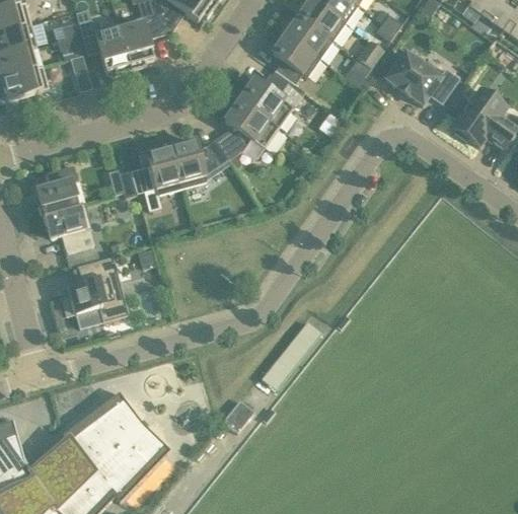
[(0,32),(31,24),(24,0),(0,0),(2,8),(0,8),(0,32)]
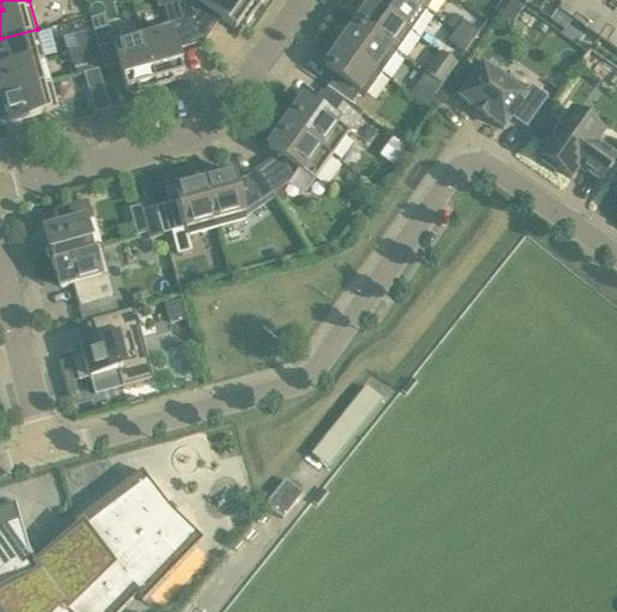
[(139,28),(156,83),(175,77),(173,73),(184,69),(173,29),(195,23),(178,0),(167,0),(167,1),(164,1),(169,19),(139,28)]
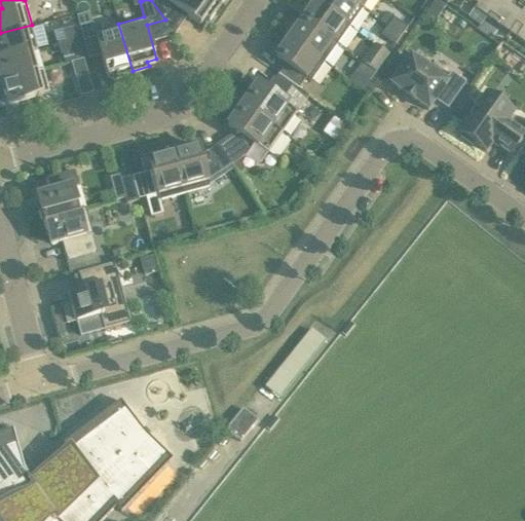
[(151,0),(165,20),(177,4),(200,22),(207,14),(210,16),(219,5),(212,0),(151,0)]
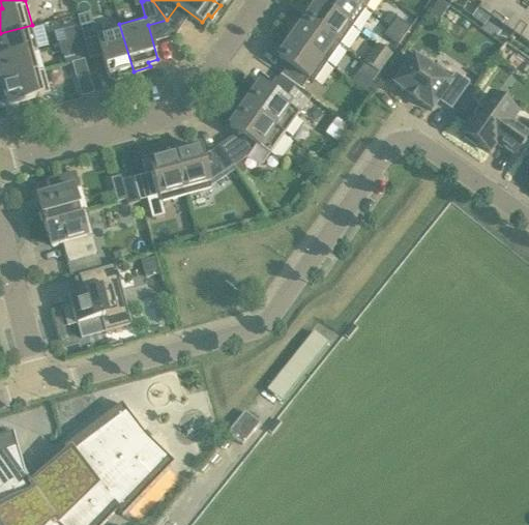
[(310,9),(304,17),(340,42),(353,24),(320,0),(311,0),(305,6),(310,9)]
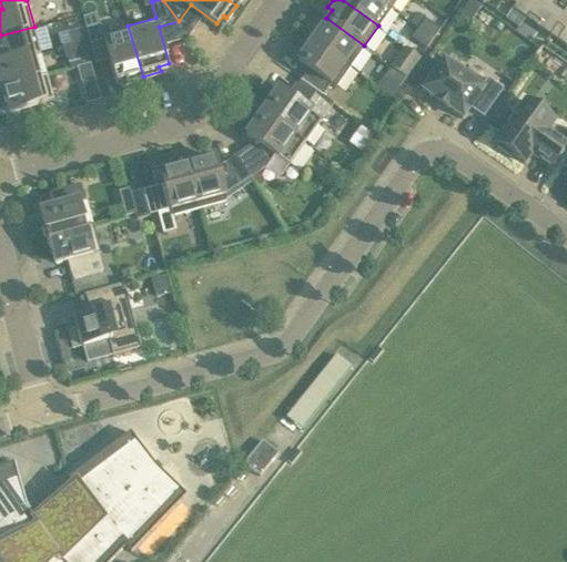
[(343,0),(378,26),(392,6),(383,0),(343,0)]
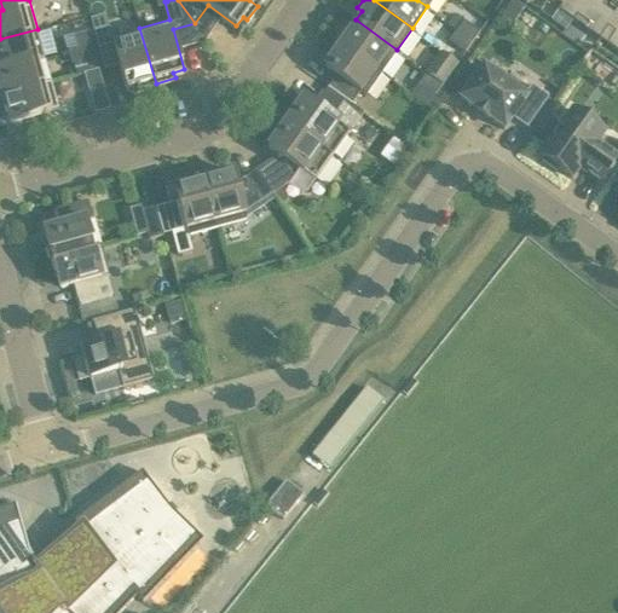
[(560,0),(562,1),(552,16),(567,25),(577,12),(576,11),(583,0),(560,0)]
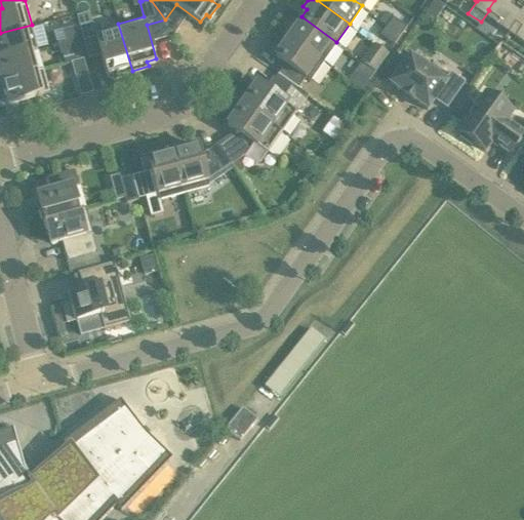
[(494,0),(488,9),(489,10),(498,16),(496,21),(509,30),(516,20),(515,20),(522,9),(521,8),(512,1),(513,0),(494,0)]
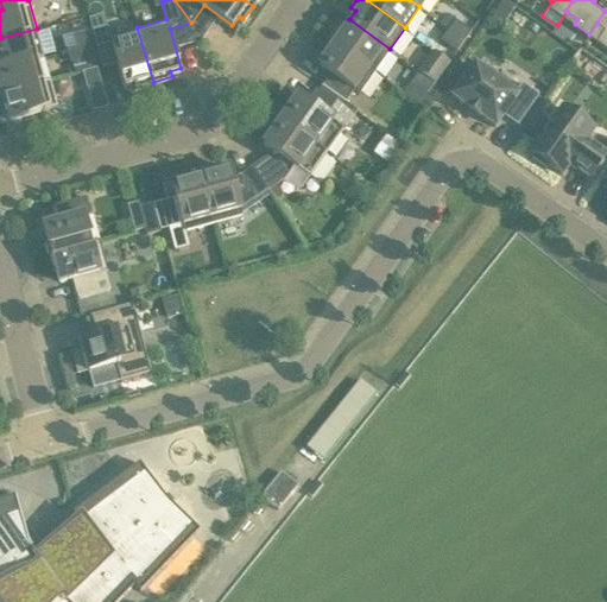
[(606,6),(604,10),(605,11),(596,23),(598,23),(604,27),(596,39),(606,46),(606,6)]
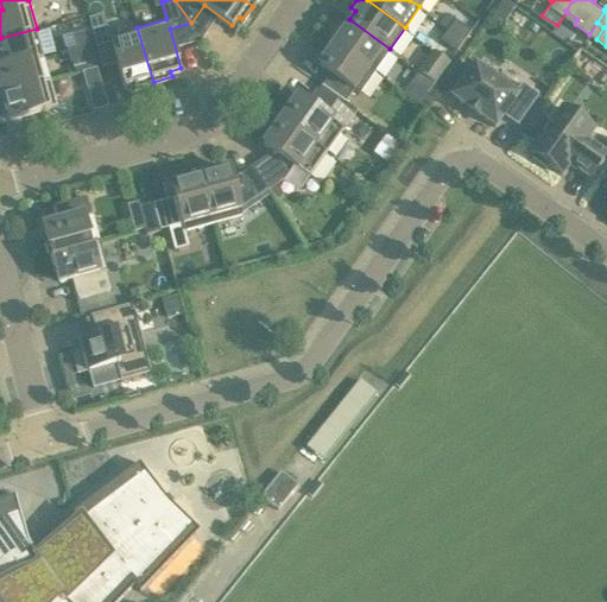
[(456,17),(449,27),(465,38),(472,27),(456,17)]
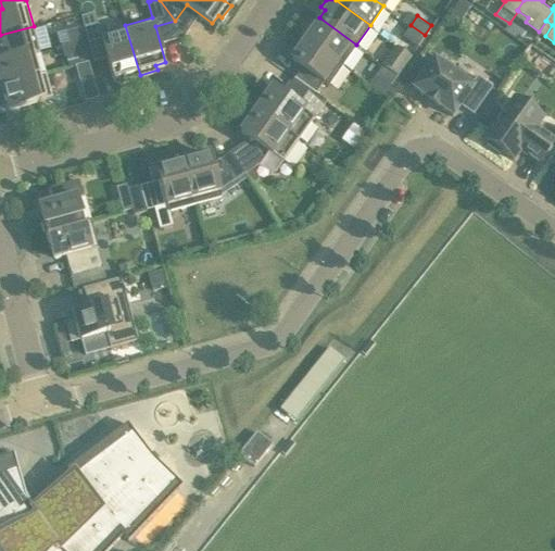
[(356,45),(319,17),(314,25),(310,23),(302,34),(343,63),(356,45)]
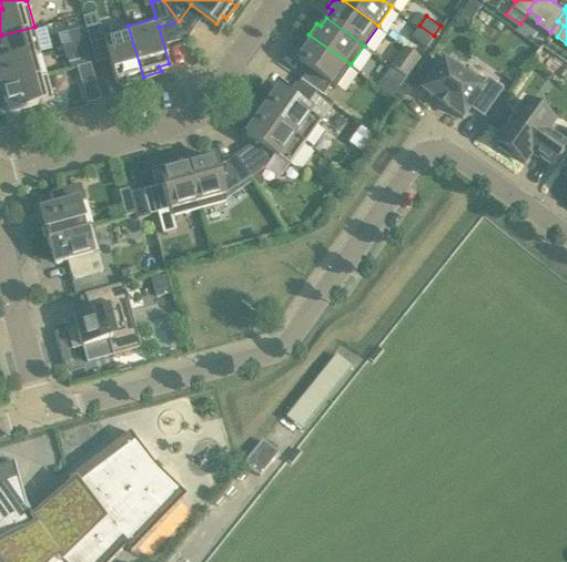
[(143,77),(128,26),(103,32),(100,20),(87,24),(93,50),(107,47),(115,79),(125,75),(127,81),(143,77)]
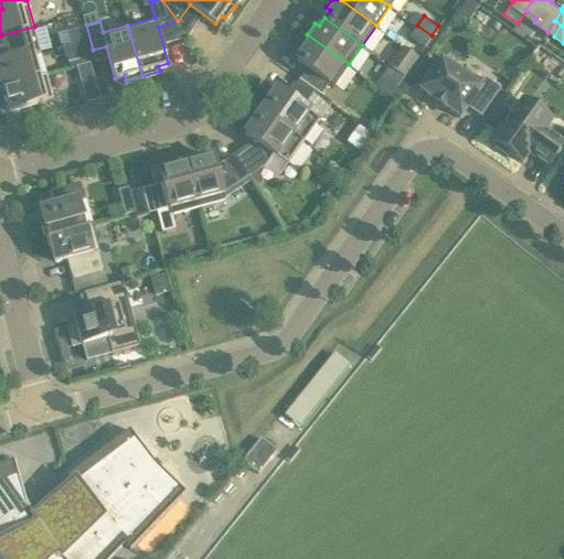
[(71,41),(84,38),(81,24),(67,28),(71,40),(71,41)]
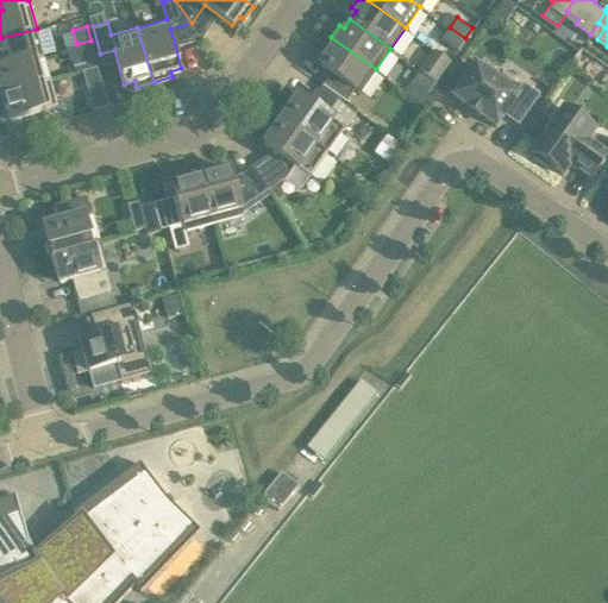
[(458,49),(465,38),(450,27),(443,37),(458,49)]
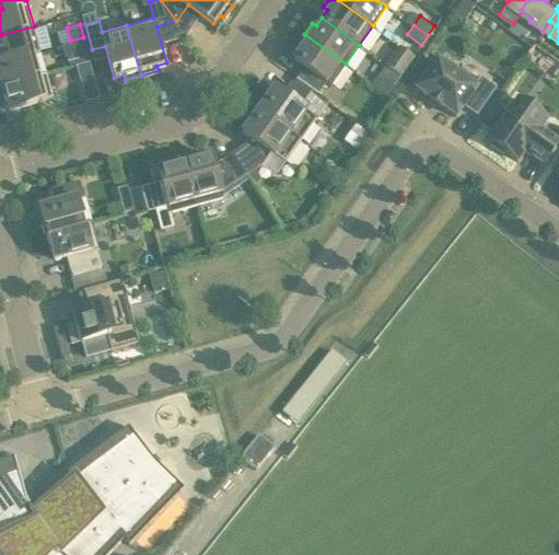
[(41,48),(34,26),(0,35),(0,59),(34,50),(41,48)]
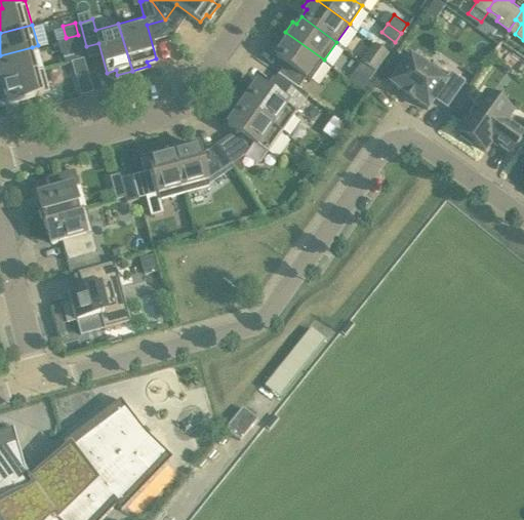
[(324,60),(285,32),(277,43),(281,45),(276,53),(285,61),(278,71),(298,85),(306,75),(311,79),(324,60)]
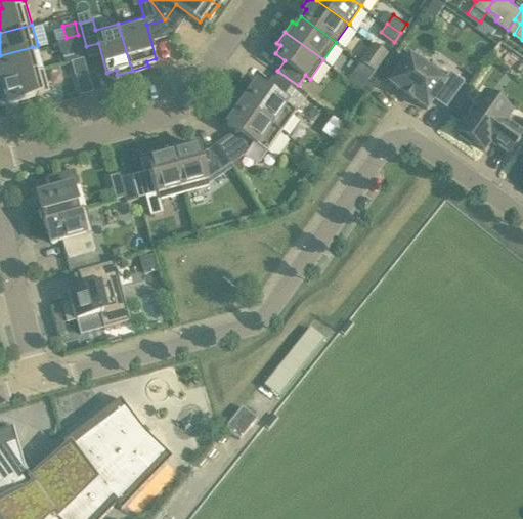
[(66,38),(66,37),(57,39),(60,50),(81,45),(78,35),(66,38)]
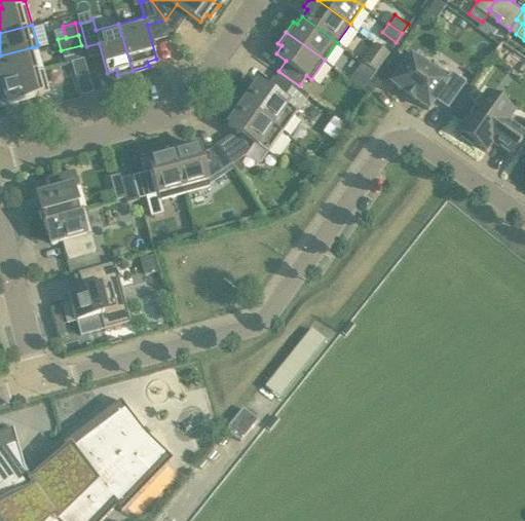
[(0,56),(0,68),(0,69),(2,77),(3,78),(38,69),(37,67),(32,47),(0,56)]
